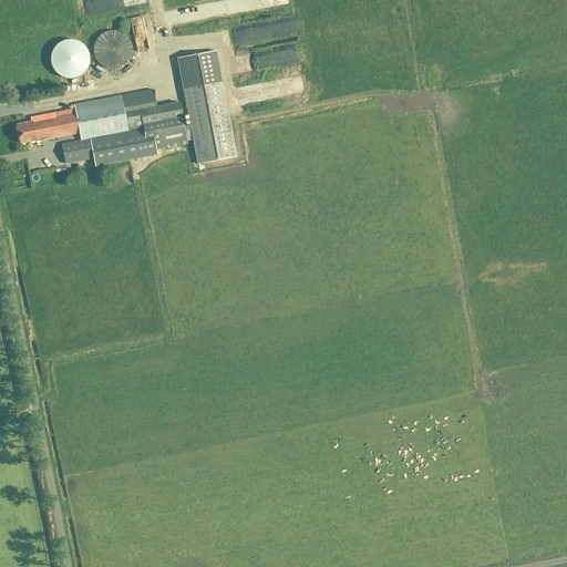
[(101,0),(104,11),(142,2),(141,0),(101,0)]
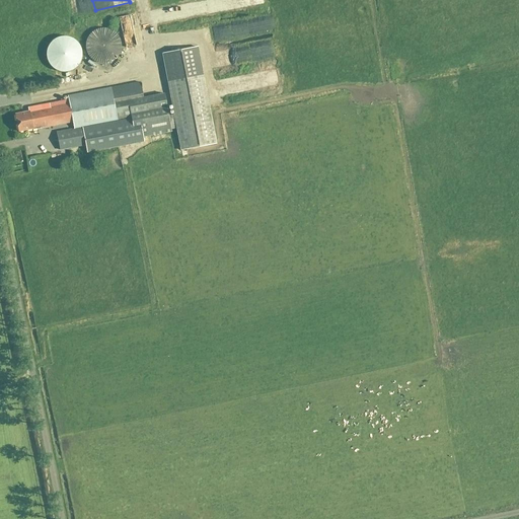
[(211,11),(218,10),(216,0),(209,0),(208,0),(211,11)]
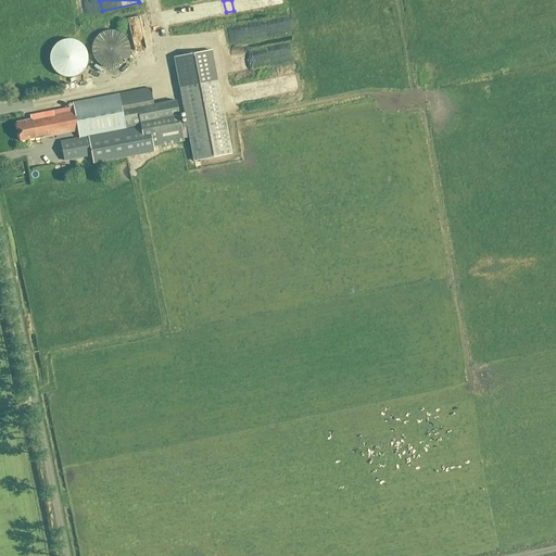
[(129,49),(129,46),(128,41),(126,38),(124,35),(121,33),(117,32),(114,30),(110,29),(106,30),(102,32),(99,33),(97,35),(93,38),(92,41),(91,46),(90,49),(91,53),(92,57),(93,60),(97,63),(99,65),(102,67),(106,68),(110,68),(114,68),(117,67),(121,65),(124,63),(126,60),(128,57),(129,53),(129,49)]
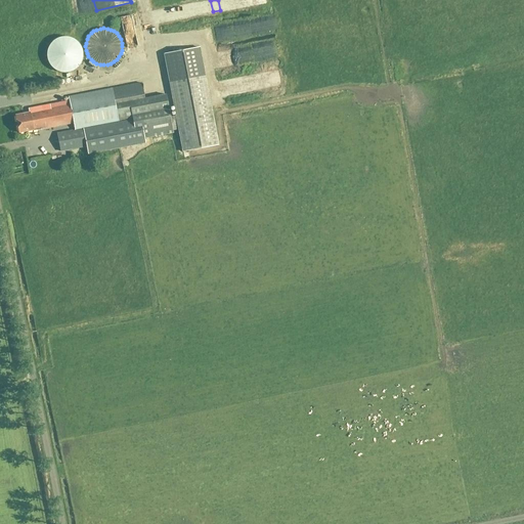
[(46,52),(46,57),(47,63),(51,69),(56,72),(61,74),(67,74),(73,72),(77,69),(80,64),(82,59),(83,53),(81,48),(78,43),(74,40),(70,38),(64,37),(59,38),(54,40),(50,43),(47,47),(46,52)]
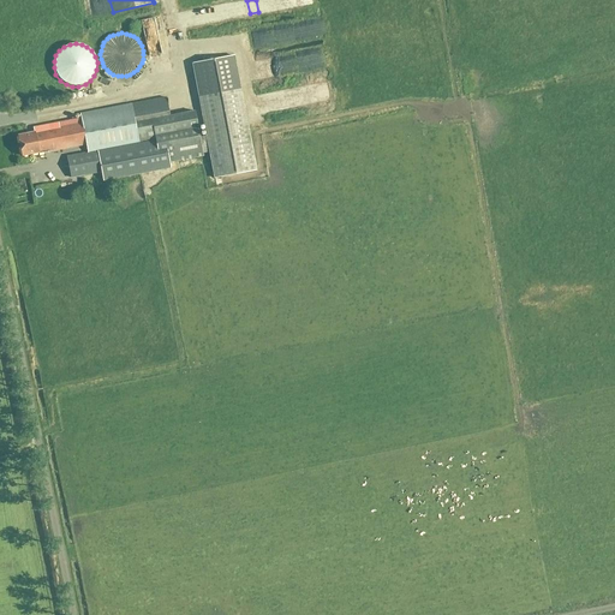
[(207,136),(209,151),(214,178),(255,171),(233,55),(192,63),(207,136)]
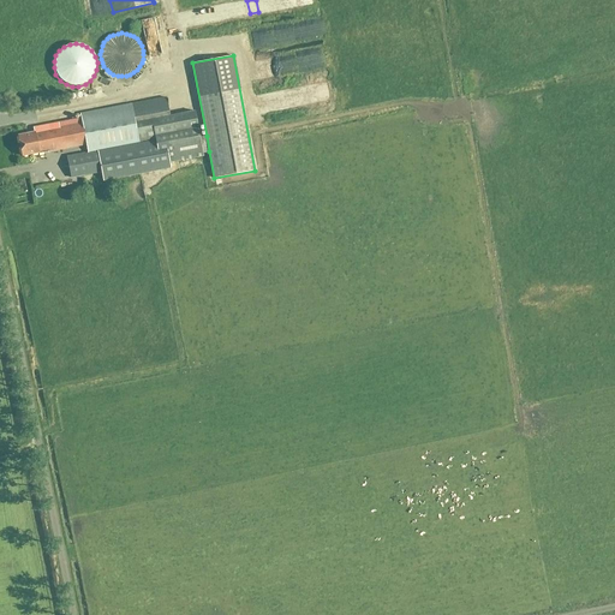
[(87,153),(198,132),(195,111),(168,115),(166,97),(79,113),(81,119),(85,144),(87,153)]
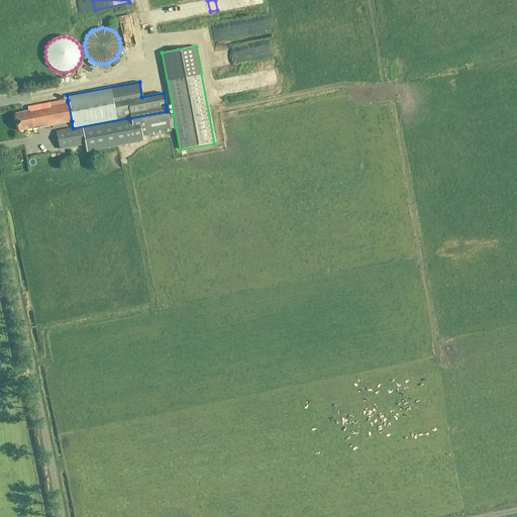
[(32,128),(72,121),(68,100),(28,107),(28,110),(15,113),(18,130),(31,127),(32,128)]
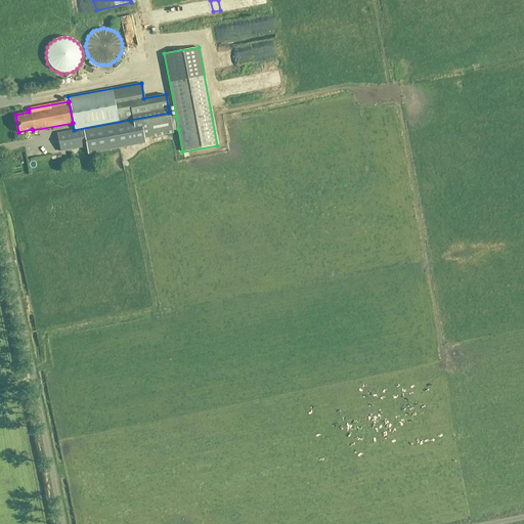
[(169,113),(74,130),(56,133),(59,151),(135,137),(135,139),(173,132),(172,130),(178,129),(176,116),(170,117),(169,113)]
